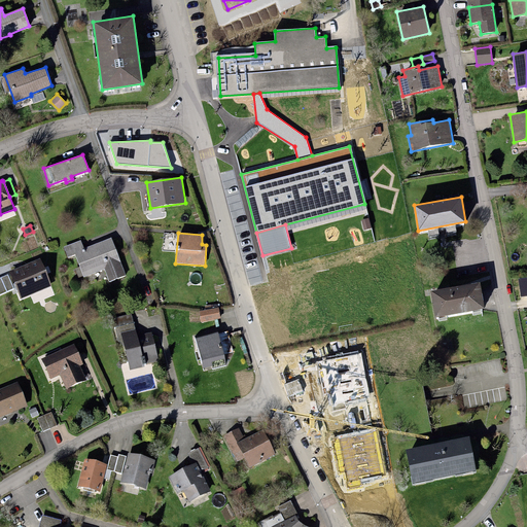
[(126,275),(111,238),(83,248),(80,240),(64,246),(68,257),(75,254),(80,267),(83,276),(83,277),(104,269),(109,281),(126,275)]
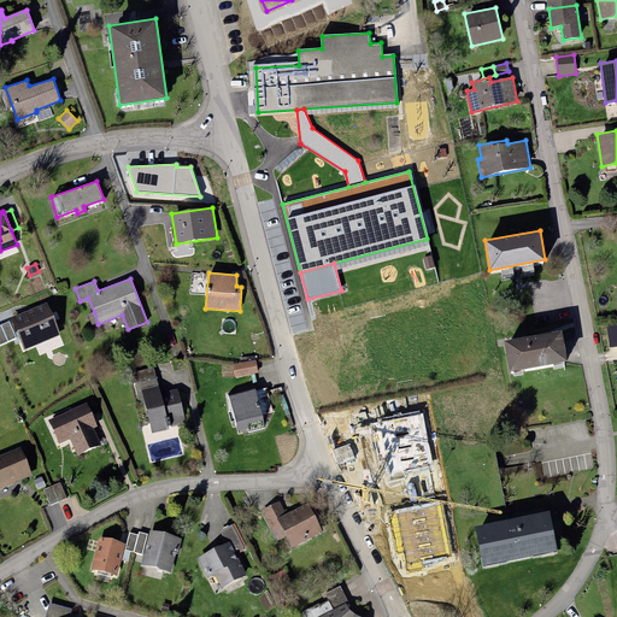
[(47,303),(10,317),(23,350),(60,335),(47,303)]
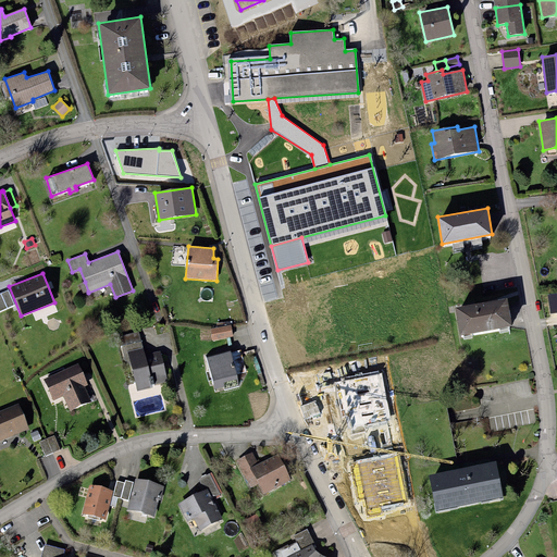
[(88,292),(85,282),(79,284),(83,293),(88,292)]
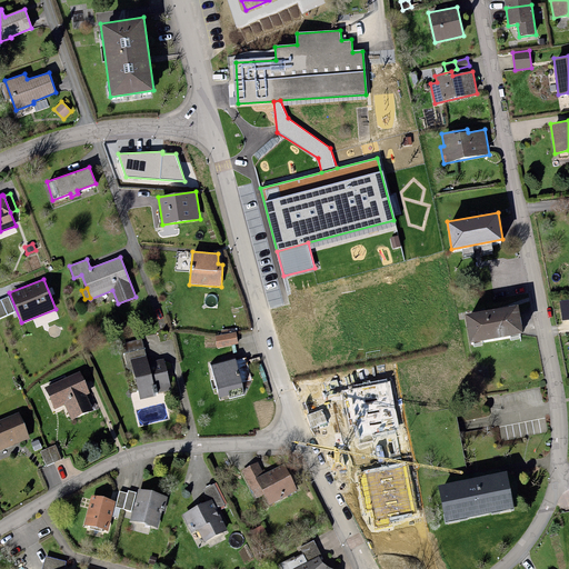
[(0,318),(16,312),(9,296),(0,299),(0,318)]
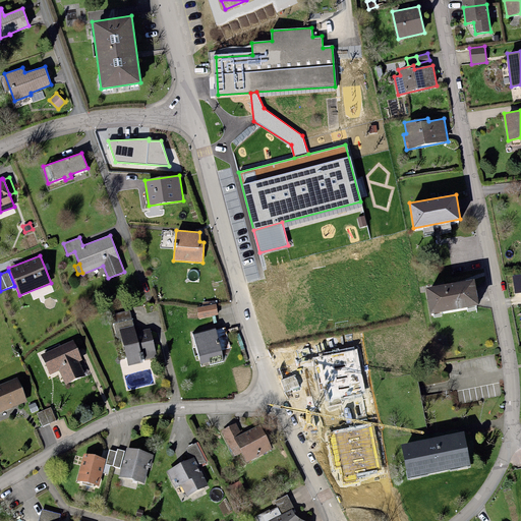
[(520,292),(520,274),(512,276),(515,293),(520,292)]
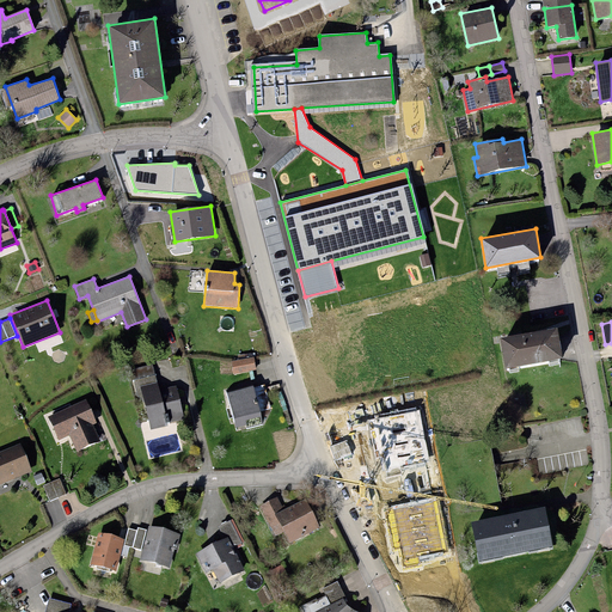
[(557,328),(500,338),(506,368),(563,359),(557,328)]
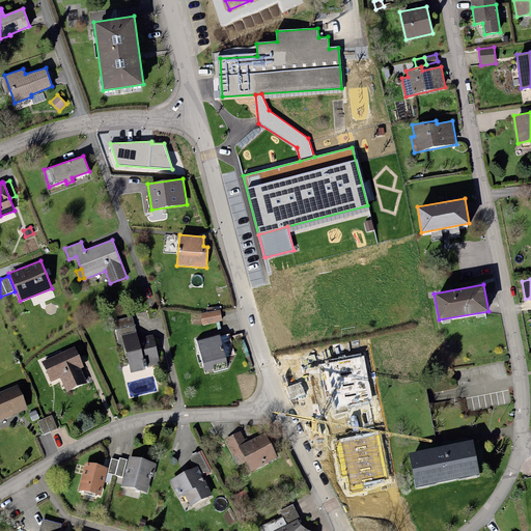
[(220,309),(200,313),(202,325),(222,320),(220,309)]
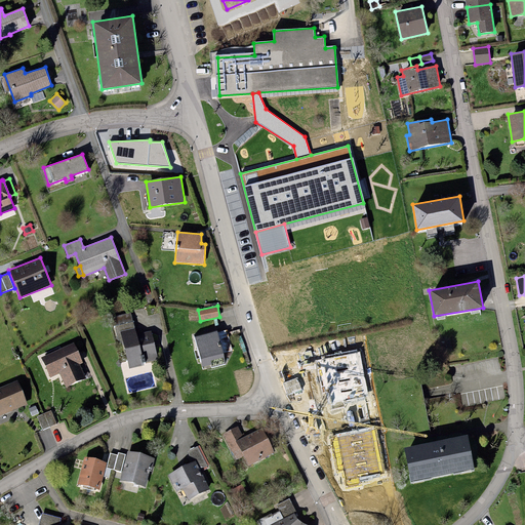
[(143,362),(158,359),(151,331),(135,335),(130,313),(113,318),(118,338),(123,344),(129,368),(143,364),(143,362)]
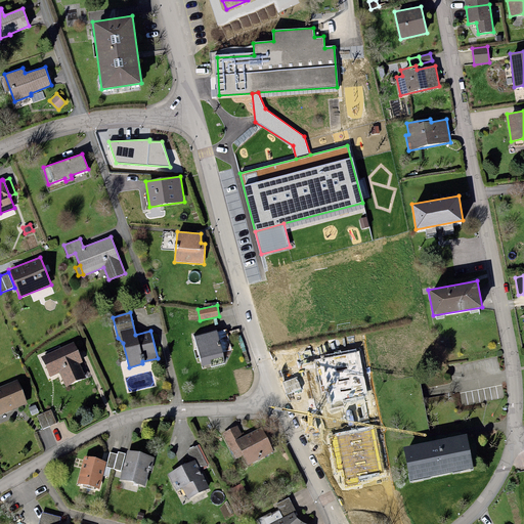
[(193,336),(201,366),(210,364),(211,367),(225,364),(222,352),(218,332),(217,330),(193,336)]
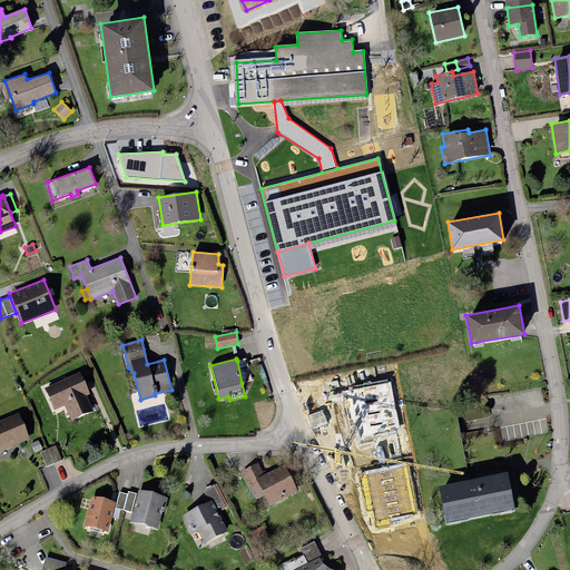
[(237,361),(242,383),(252,381),(247,359),(237,361)]
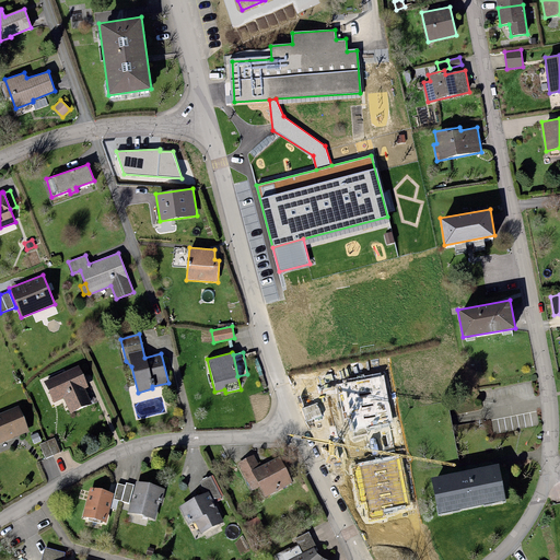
[(79,365),(44,381),(54,403),(63,397),(71,413),(92,404),(85,388),(89,387),(79,365)]
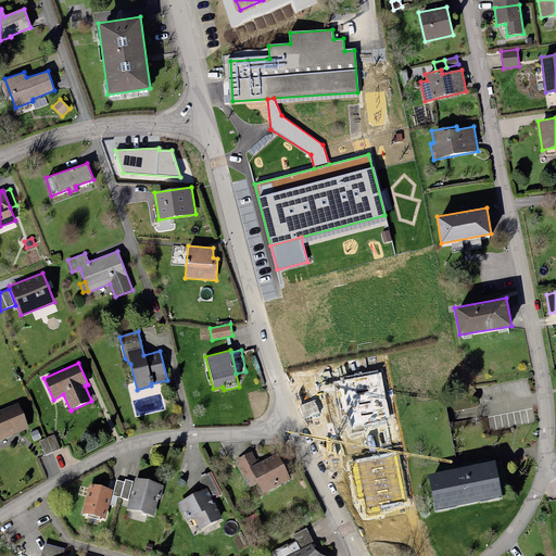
[(390,420),(380,373),(340,381),(349,428),(390,420)]
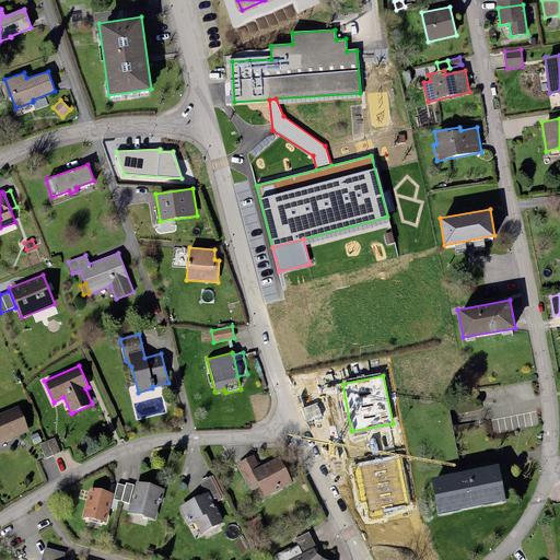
[(19,406),(0,413),(0,443),(30,432),(19,406)]
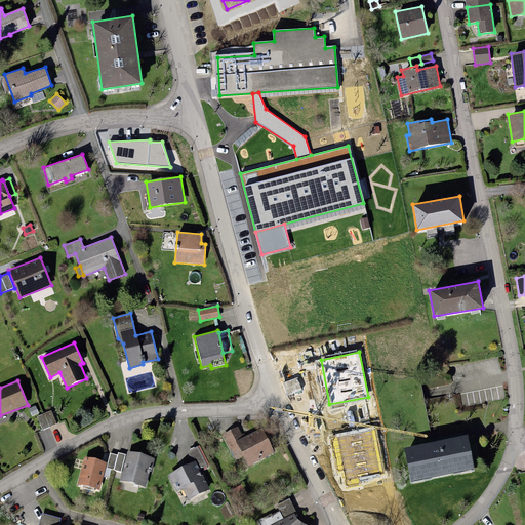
[(36,405),(29,408),(32,416),(39,413),(36,405)]
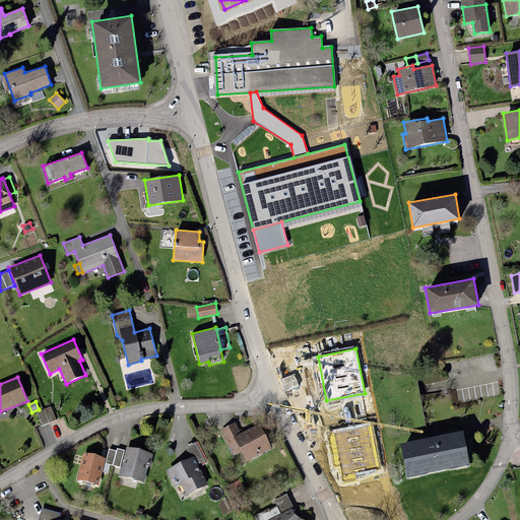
[(51,406),(37,412),(43,426),(56,419),(51,406)]
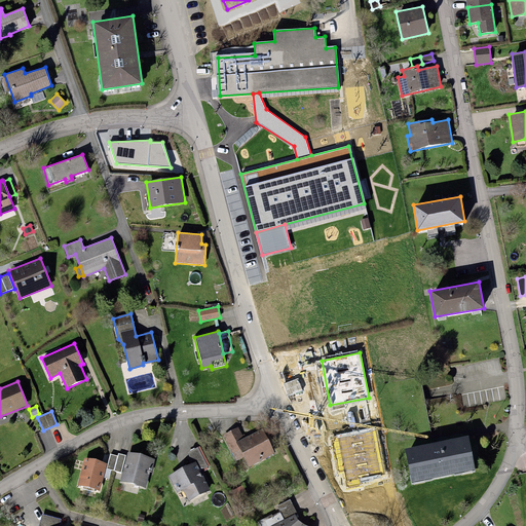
[(236,461),(245,457),(236,442),(243,438),(238,427),(223,435),(236,461)]
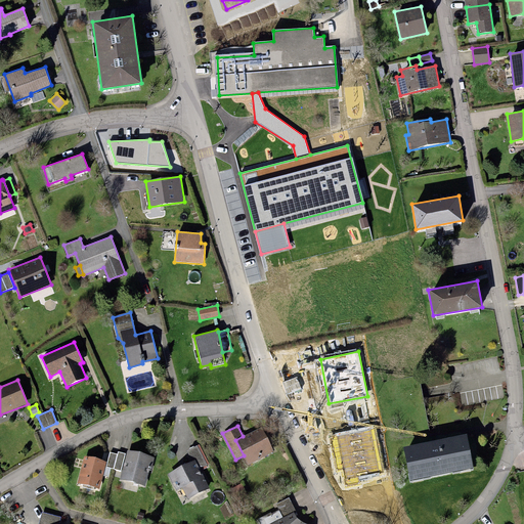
[(244,455),(248,465),(274,451),(262,427),(243,436),(235,440),(244,455)]
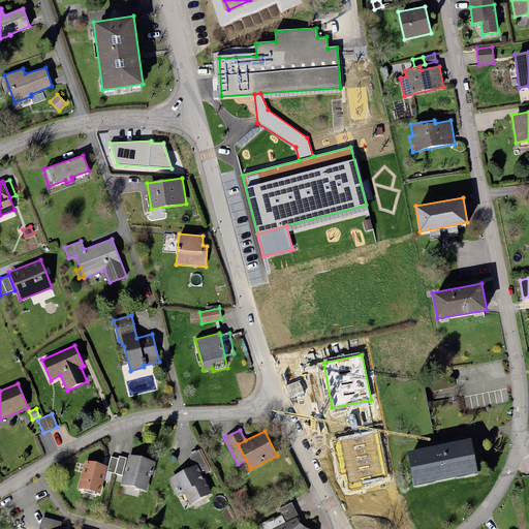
[(387,477),(378,433),(339,440),(348,486),(387,477)]
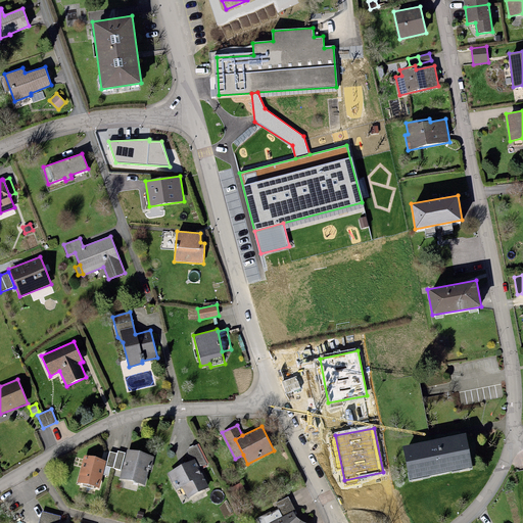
[(431,440),(402,446),(411,481),(474,467),(466,433),(431,440)]
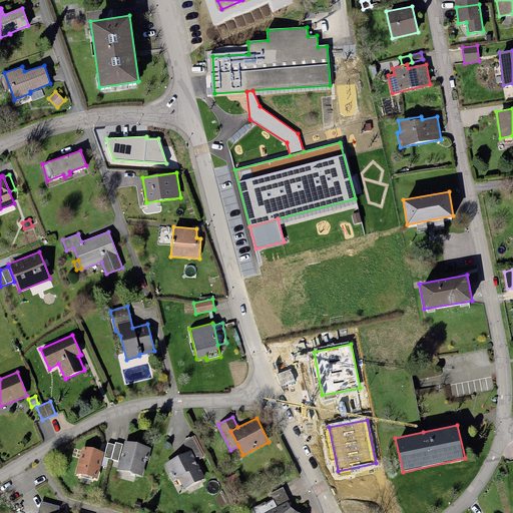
[(182,441),(188,452),(190,450),(195,458),(202,455),(192,436),(182,441)]
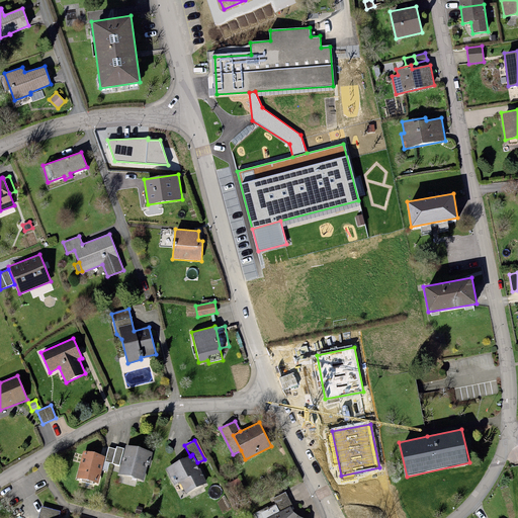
[(126,445),(118,475),(144,481),(148,464),(149,465),(153,452),(126,445)]
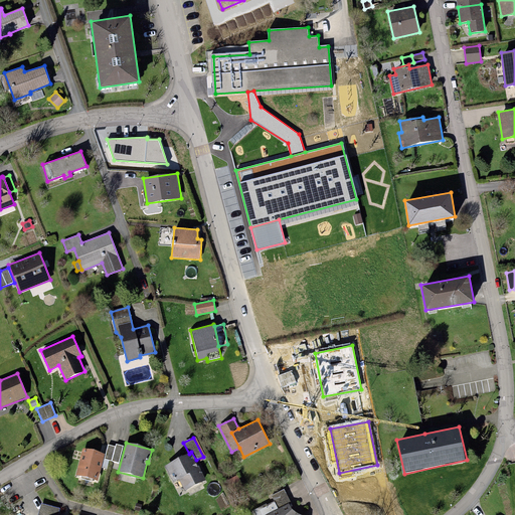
[(119,463),(124,446),(116,444),(115,446),(108,444),(104,459),(109,461),(119,463)]
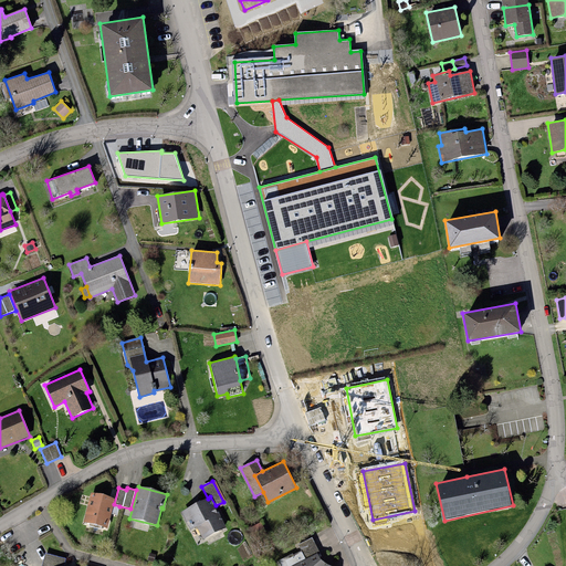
[(91,492),(83,522),(107,528),(111,513),(113,505),(115,499),(91,492)]
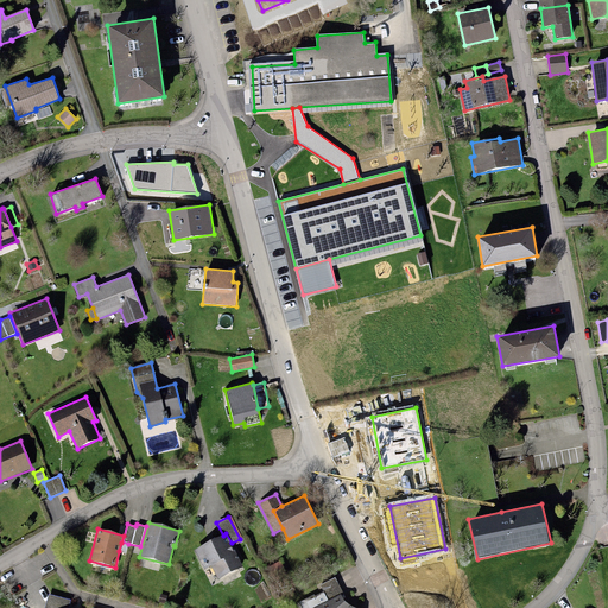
[(232,543),(226,533),(223,536),(195,550),(204,569),(211,565),(219,580),(244,567),(232,543)]
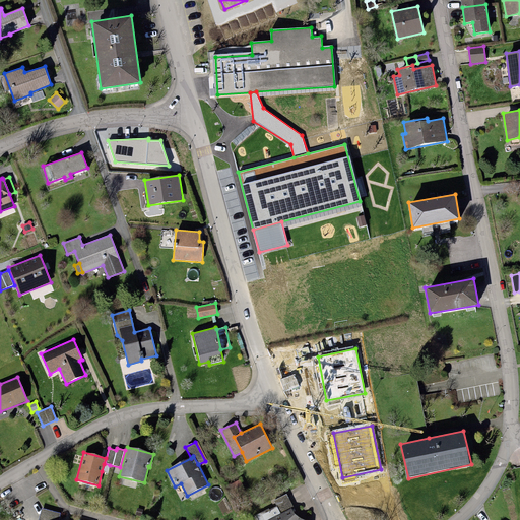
[(239,485),(232,489),(236,498),(243,495),(239,485)]
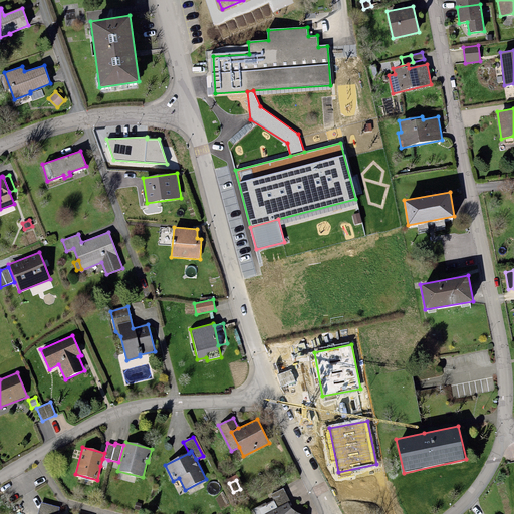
[(271,494),(273,500),(278,508),(288,502),(290,501),(283,488),(271,494)]
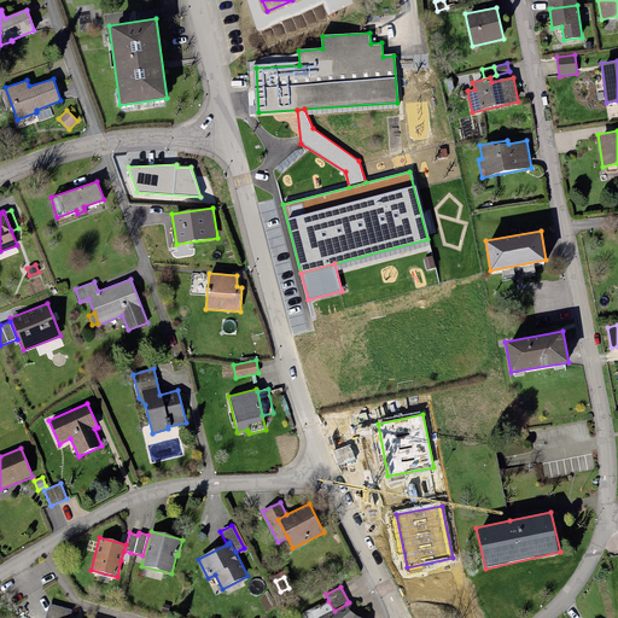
[(319,605),(305,612),(308,617),(361,617),(350,611),(347,604),(334,611),(328,601),(320,606),(319,605)]
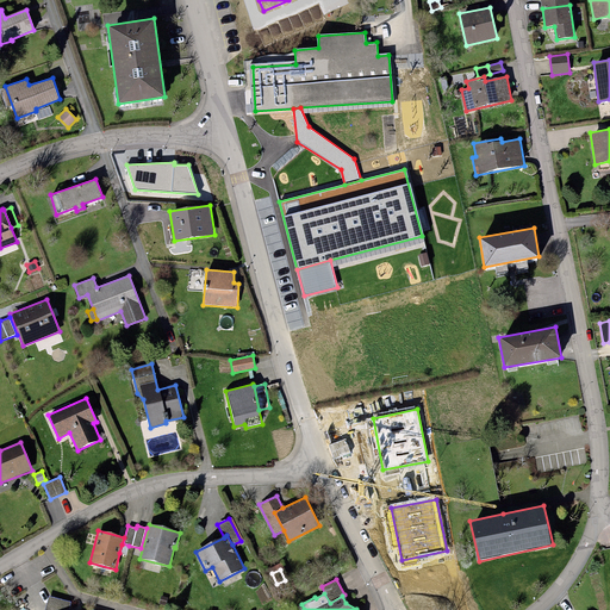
[(68,609),(72,602),(49,596),(44,609),(68,609)]
